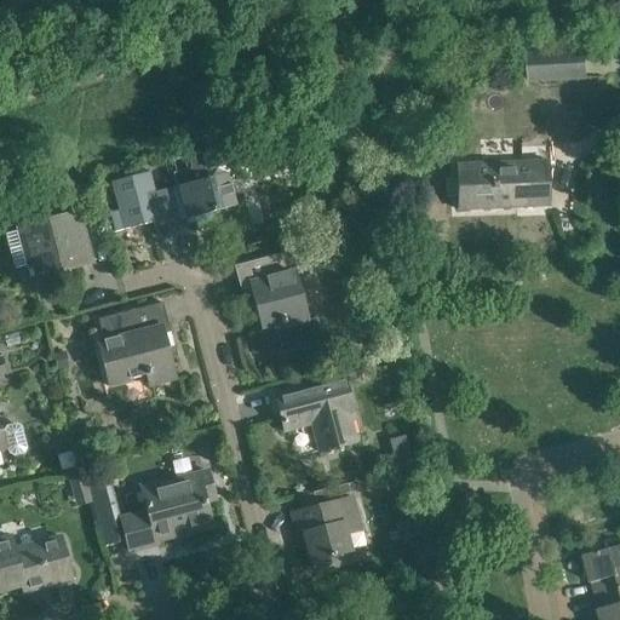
[(528,80),(584,78),(583,51),(527,53),(528,80)]
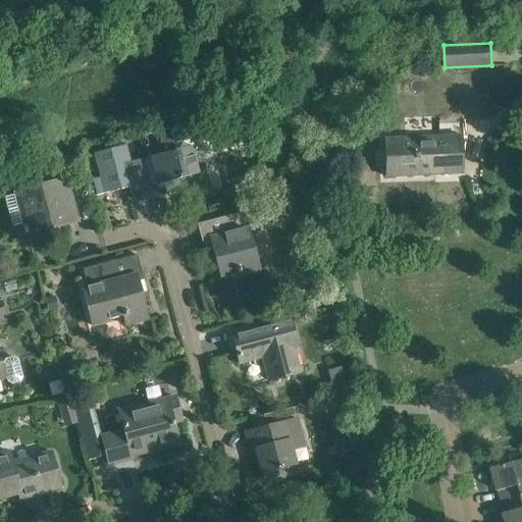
[(125,144),(94,152),(100,177),(104,192),(128,186),(129,192),(152,186),(151,181),(155,180),(156,185),(163,184),(164,189),(178,185),(177,179),(181,178),(180,174),(185,173),(186,176),(199,173),(192,146),(178,150),(177,144),(196,139),(192,124),(207,120),(207,119),(161,131),(161,129),(160,129),(160,131),(161,142),(146,146),(149,157),(150,161),(145,162),(144,158),(131,162),(125,144)]
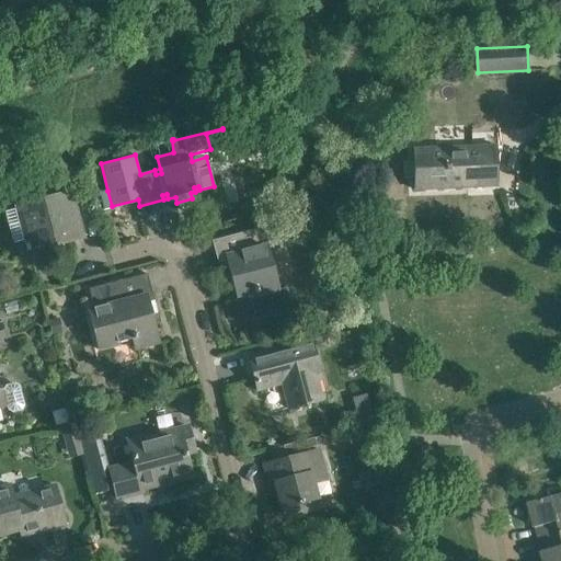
[(412,149),(414,190),(496,186),(494,146),(412,149)]
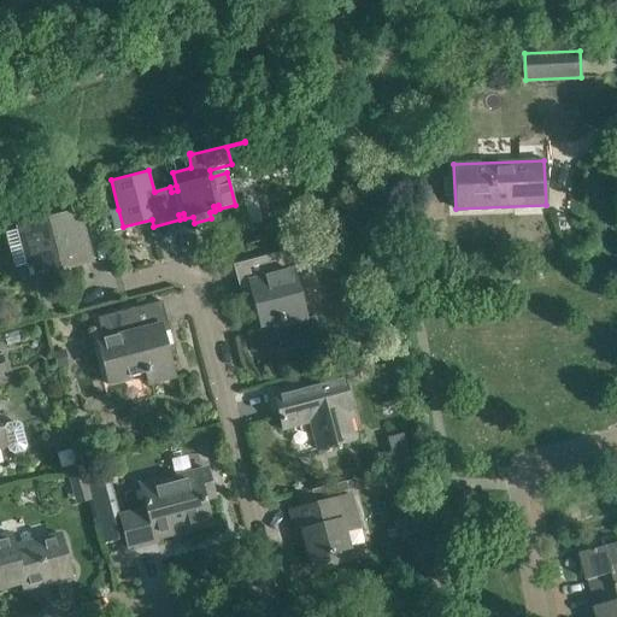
[(118,210),(109,212),(113,229),(123,227),(118,210)]
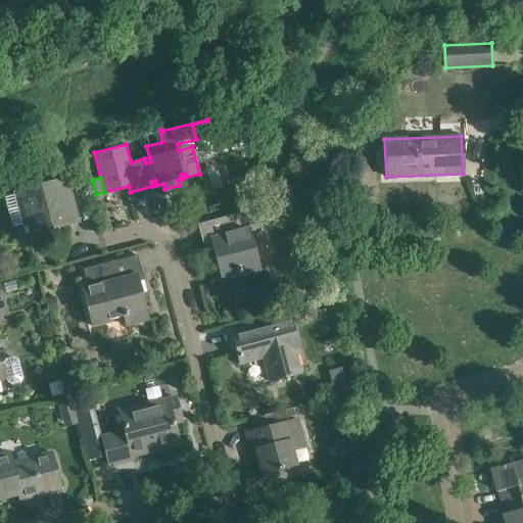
[(11,227),(37,220),(41,234),(59,230),(57,225),(76,220),(65,181),(4,198),(11,227)]
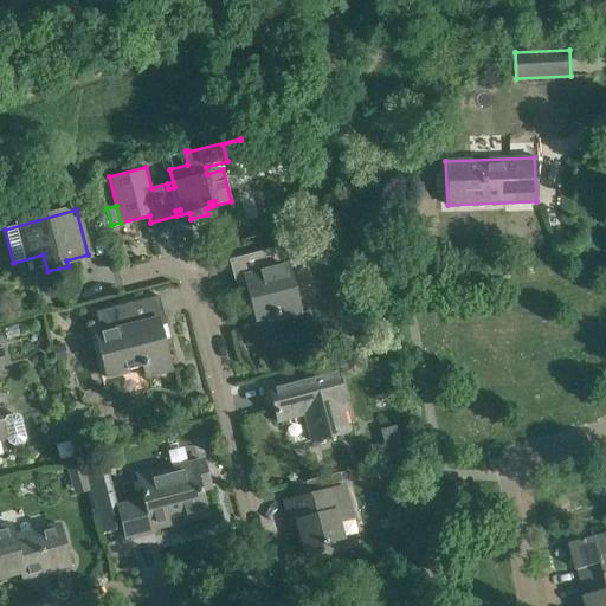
[(327,223),(310,226),(314,239),(330,234),(327,223)]
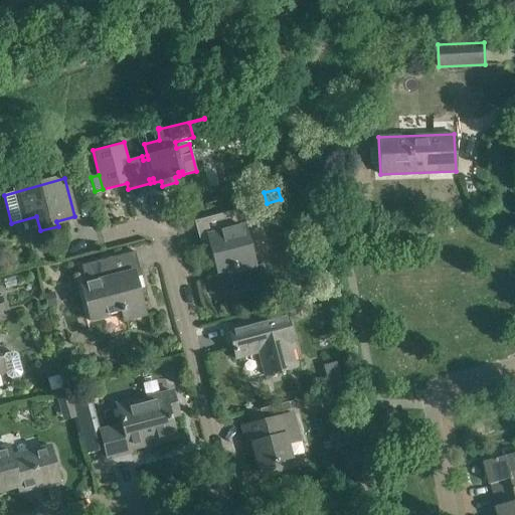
[(207,239),(217,274),(235,269),(241,292),(240,292),(241,293),(269,286),(264,264),(256,266),(246,227),(252,225),(247,207),(194,221),(199,241),(207,239)]
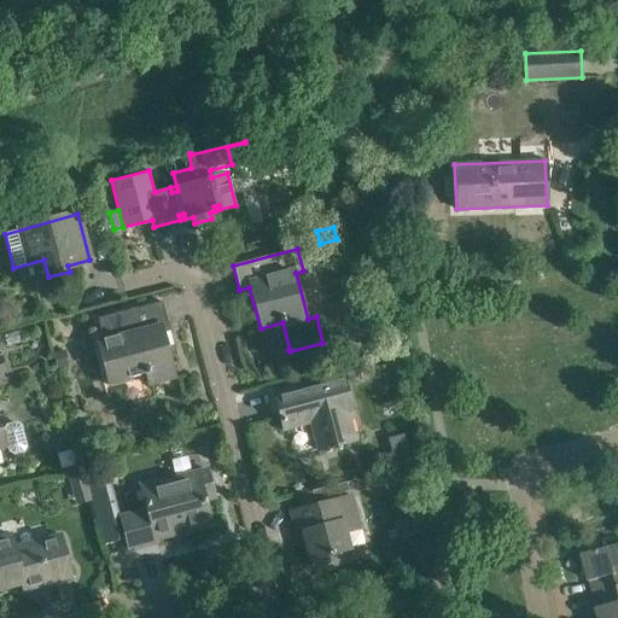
[(162,302),(98,319),(103,339),(97,342),(109,386),(130,380),(129,377),(146,373),(149,385),(174,378),(163,333),(169,331),(162,302)]
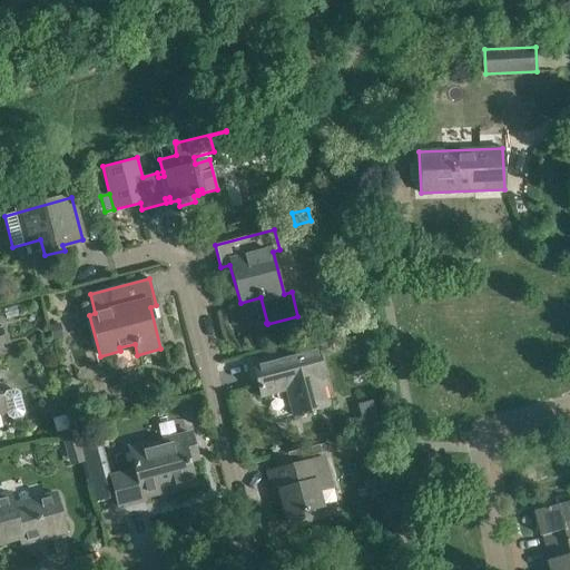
[(316,345),(252,363),(261,396),(286,390),(294,416),(326,406),(320,381),(325,380),(316,345)]
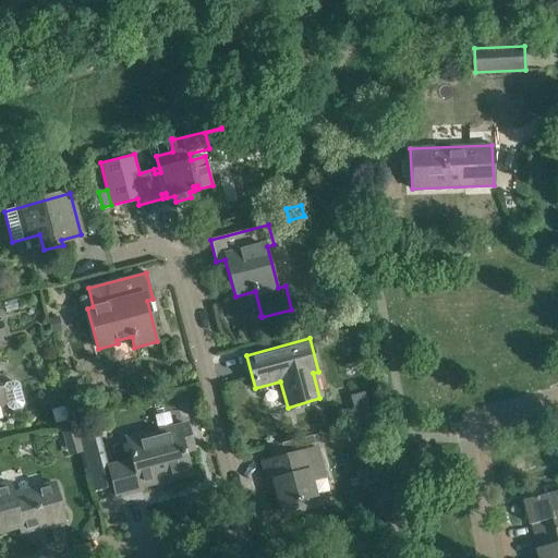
[(21,408),(24,403),(19,385),(14,381),(5,384),(3,388),(0,388),(0,404),(3,404),(8,403),(9,408),(12,410),(21,408)]
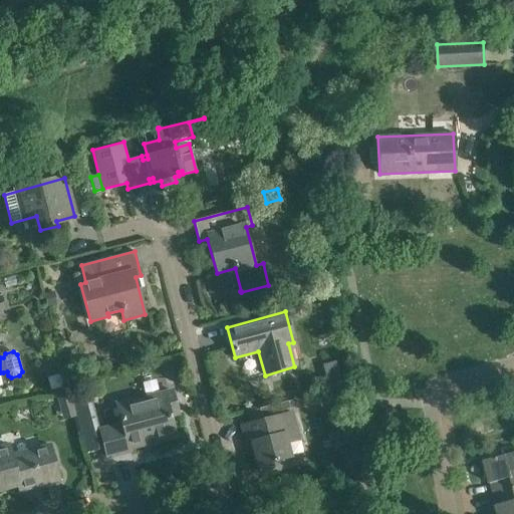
[(339,373),(326,376),(329,390),(340,387),(342,386),(339,373)]
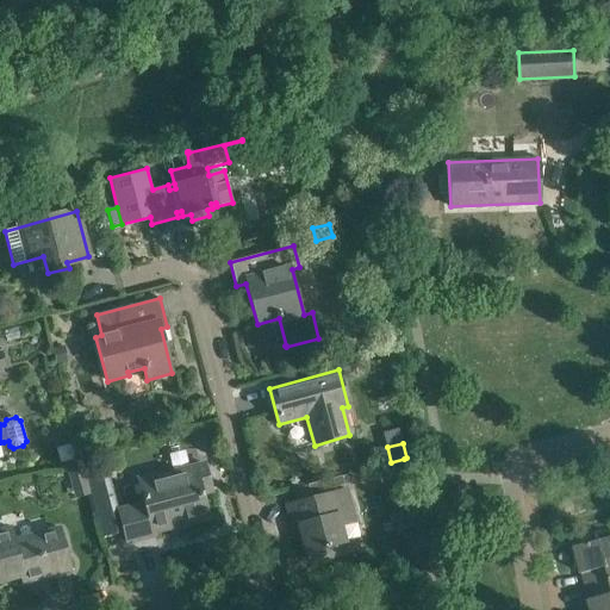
[(107,470),(85,475),(100,536),(124,530),(126,542),(154,535),(154,533),(207,518),(201,493),(211,491),(204,464),(159,475),(157,473),(138,478),(144,504),(118,510),(107,470)]
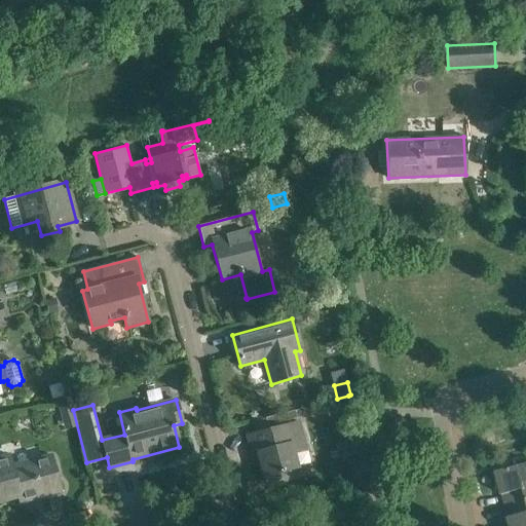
[(71,403),(59,406),(62,418),(74,415),(71,403)]
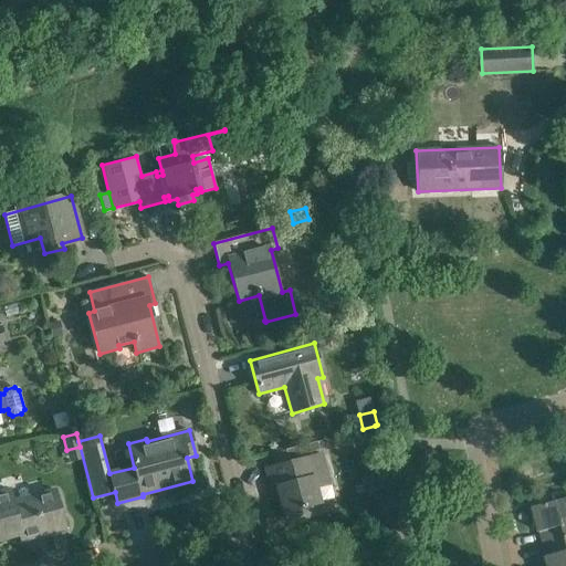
[(321,453),(305,458),(302,446),(285,450),(289,462),(265,469),(270,489),(276,486),(285,520),(302,515),(300,509),(320,503),(315,486),(328,483),(321,453)]
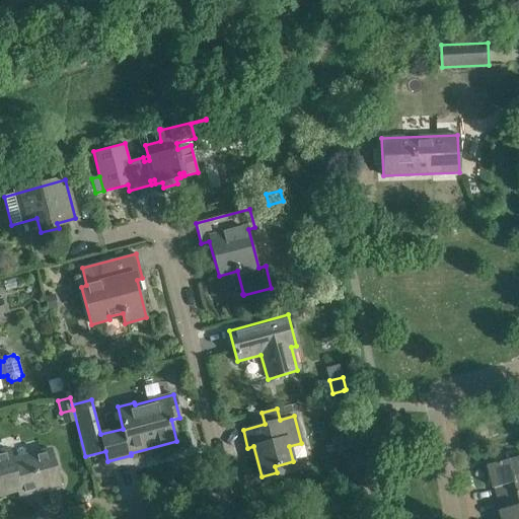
[(8,449),(0,451),(0,495),(18,490),(19,496),(60,486),(51,449),(11,460),(8,449)]
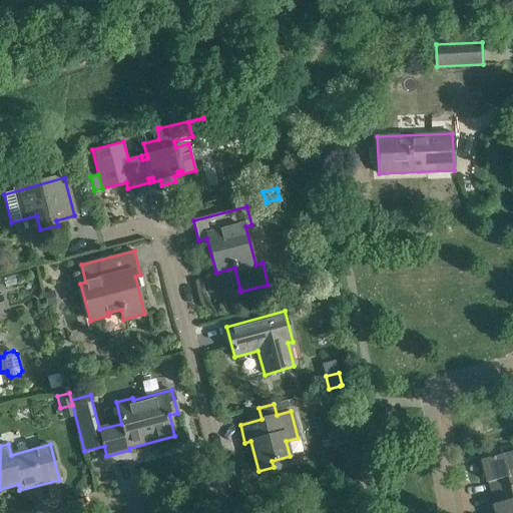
[(490,482),(493,493),(512,487),(512,452),(483,460),(489,482),(490,482)]
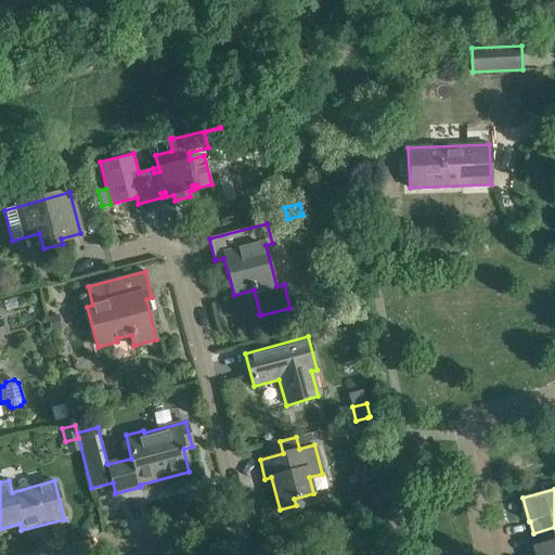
[(349,528),(362,525),(359,512),(350,514),(347,520),(349,528)]
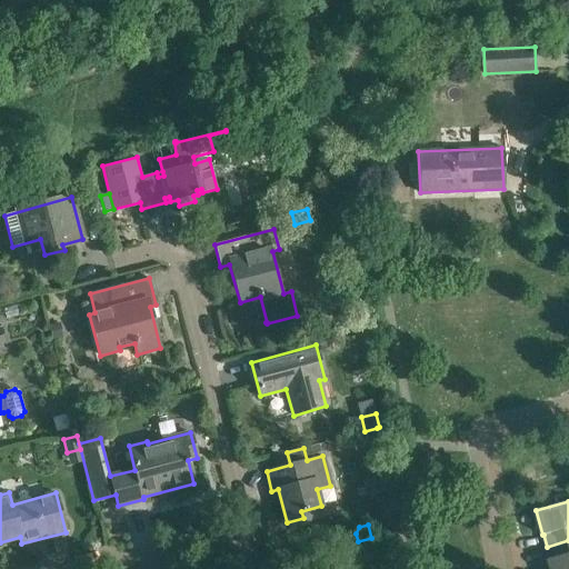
[(568,568),(568,540),(547,547),(550,559),(549,559),(551,568),(568,568)]
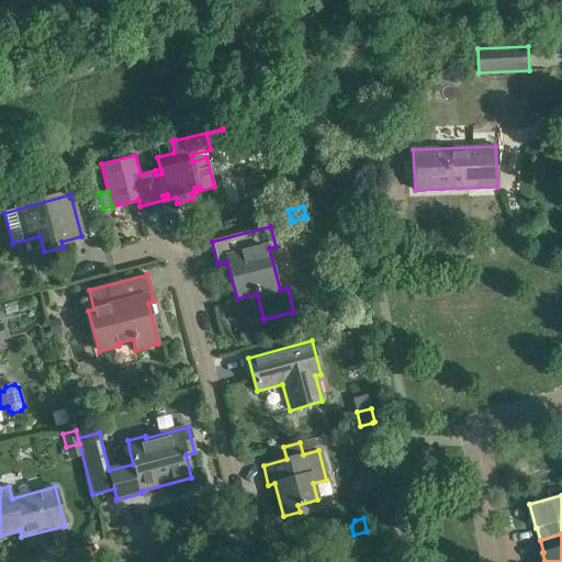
All buildings are outlined.
